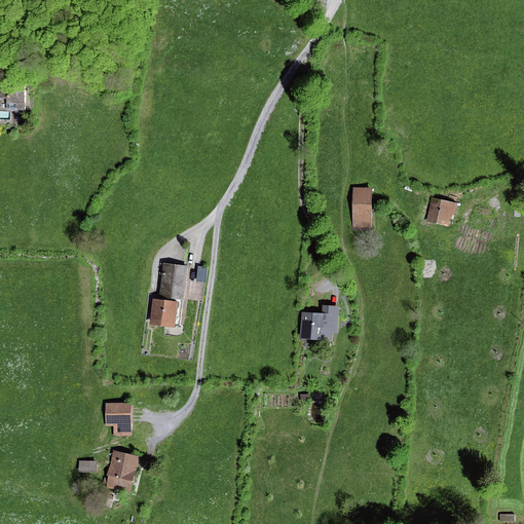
[(0,75),(11,70),(8,63),(0,66),(0,75)]
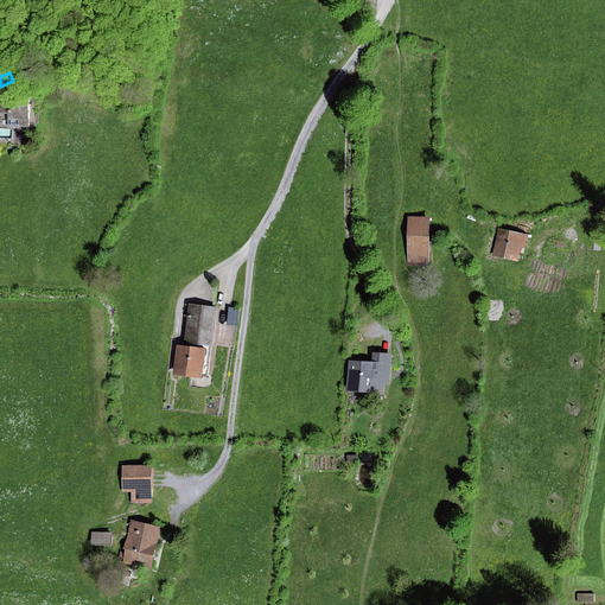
[(29,102),(27,102),(27,91),(8,90),(8,95),(0,95),(0,109),(7,110),(7,125),(27,125),(29,102)]
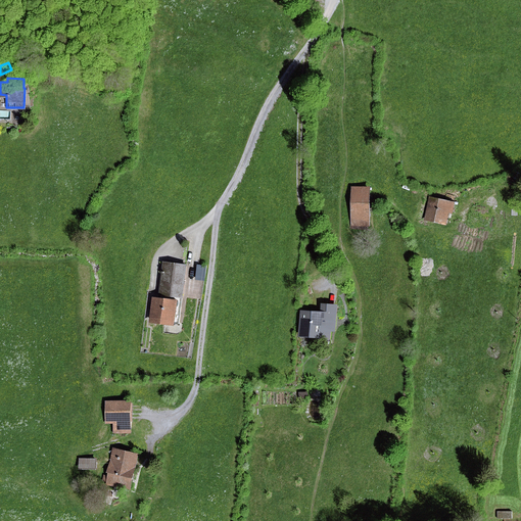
[(367,186),(350,186),(350,202),(367,202),(367,186)]
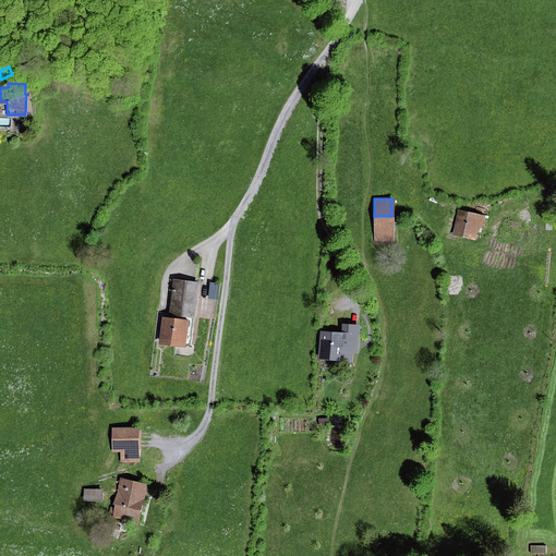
[(473,236),(475,225),(481,226),(484,208),(474,206),(473,212),(459,209),(454,232),(473,236)]
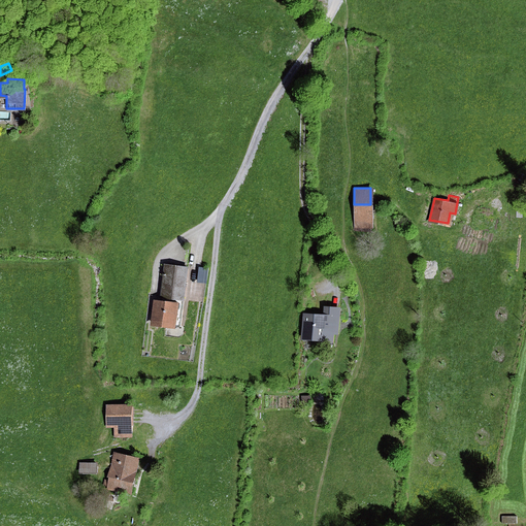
[(354,226),(369,226),(370,204),(354,204),(354,226)]
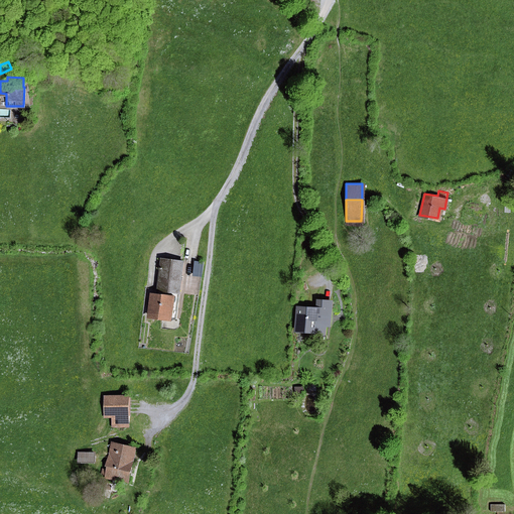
[(160,258),(156,288),(173,290),(177,291),(181,260),(160,258)]
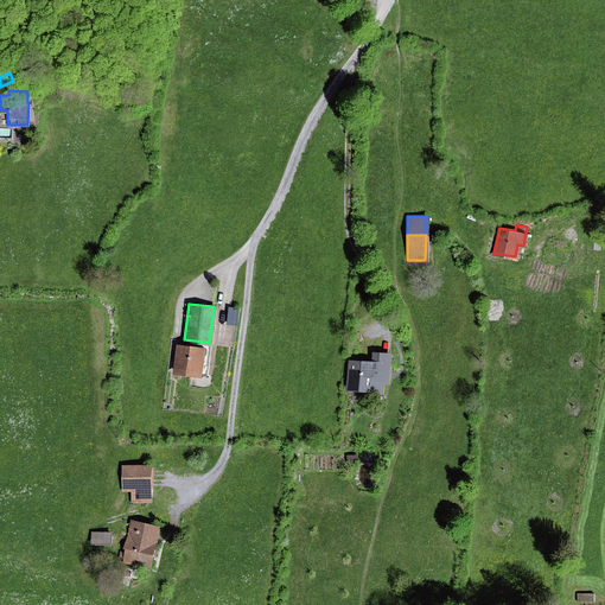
[(225,322),(235,324),(237,307),(228,306),(225,322)]
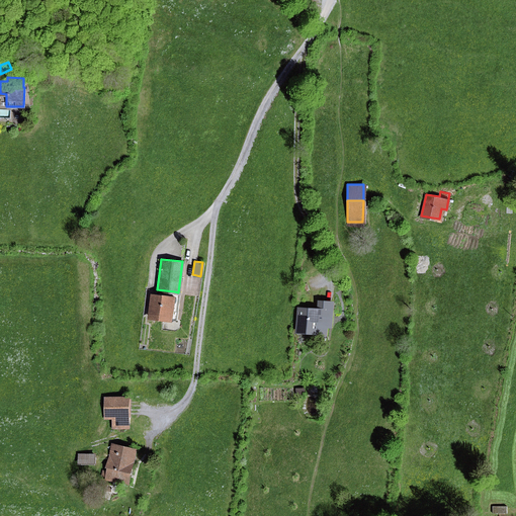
[(152,293),(149,316),(171,319),(174,296),(152,293)]
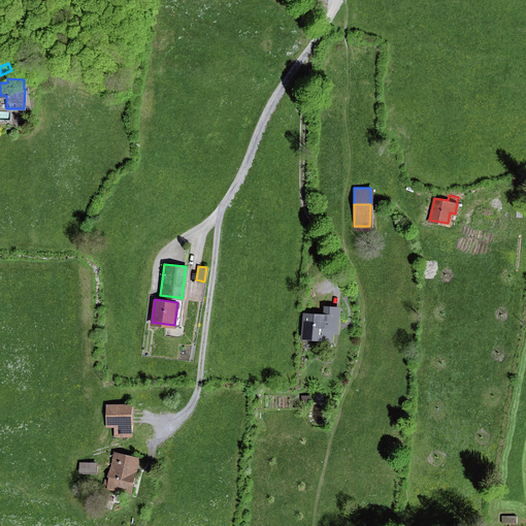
[(331,341),(332,330),(336,331),(337,307),(325,307),(324,314),(303,313),(302,336),(323,337),(323,340),(331,341)]
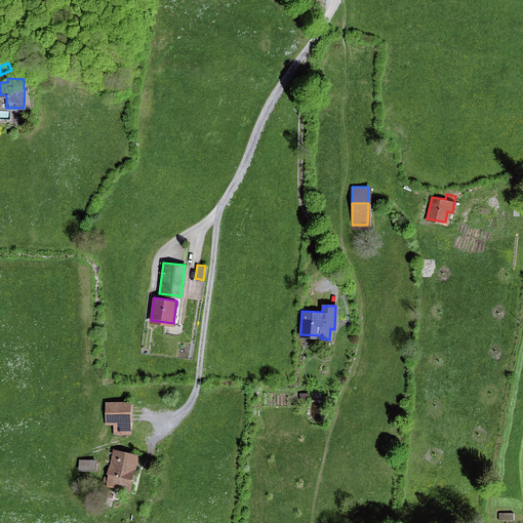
[(114,419),(114,428),(128,428),(129,402),(115,402),(115,403),(107,403),(106,419),(114,419)]
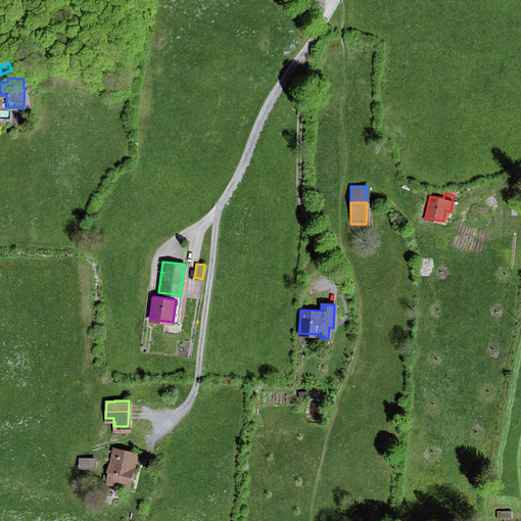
[(106,480),(106,481),(128,486),(136,455),(113,448),(107,475),(103,474),(101,479),(106,480)]
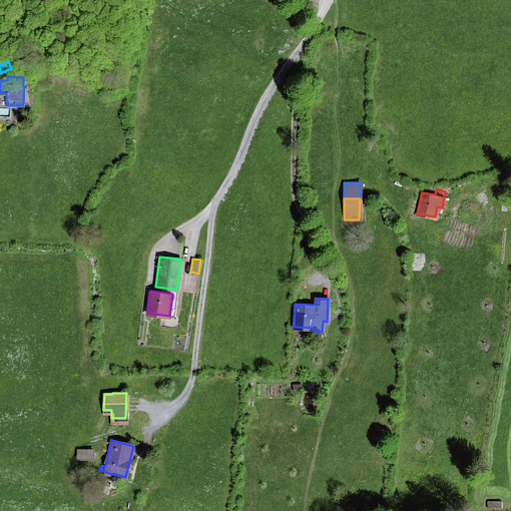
All buildings are outlined.
